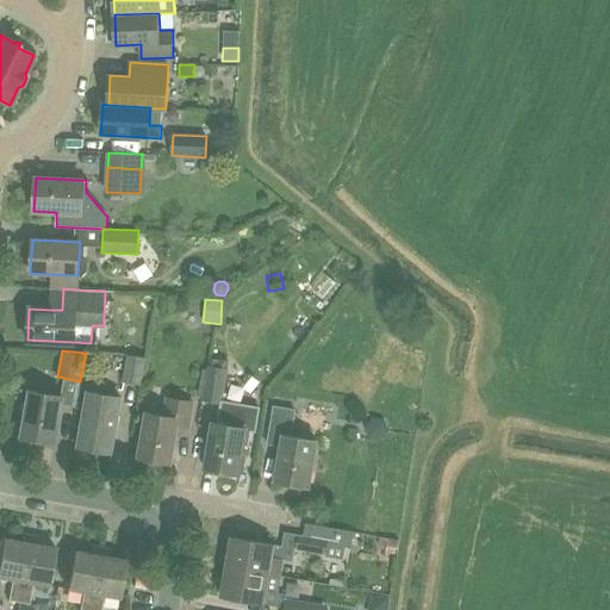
[(123,381),(142,385),(147,358),(126,354),(123,381)]
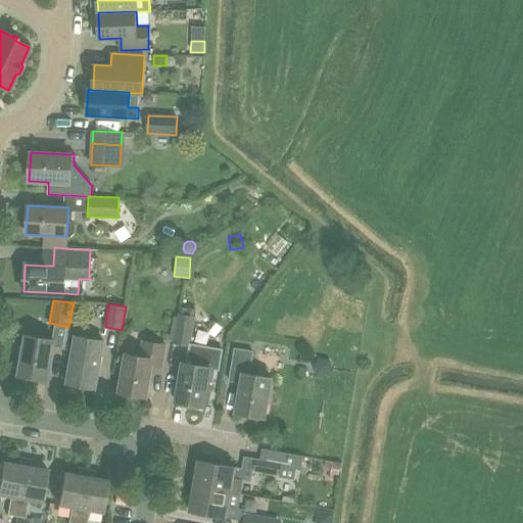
[(180,307),(179,317),(173,343),(188,346),(186,363),(183,363),(176,402),(203,408),(208,382),(212,383),(215,369),(219,370),(223,349),(190,343),(194,323),(204,325),(205,315),(195,313),(196,311),(180,307)]
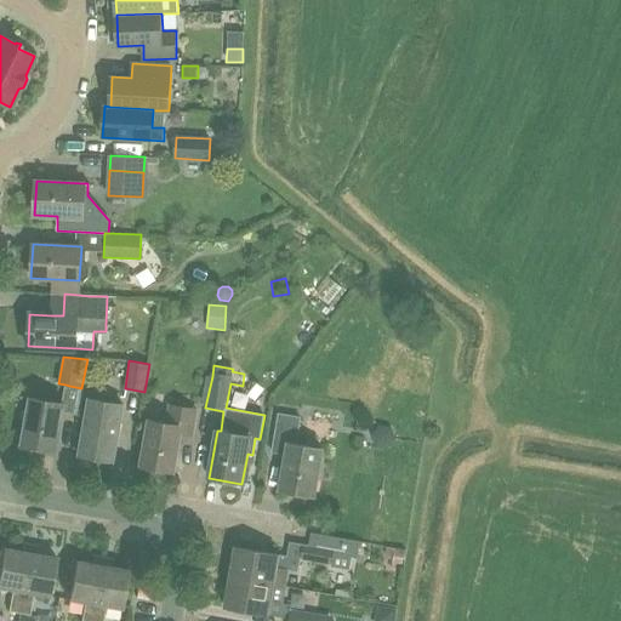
[(56,451),(63,412),(61,411),(61,409),(62,403),(30,398),(23,445),(56,451)]
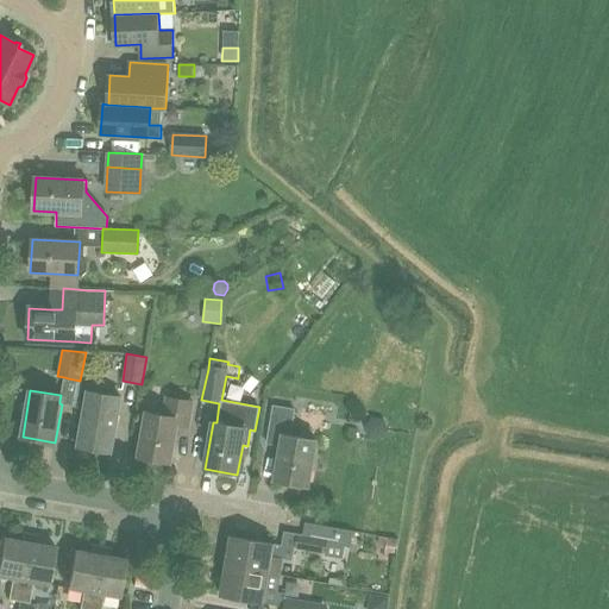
[(77,447),(111,452),(120,397),(88,391),(77,447)]
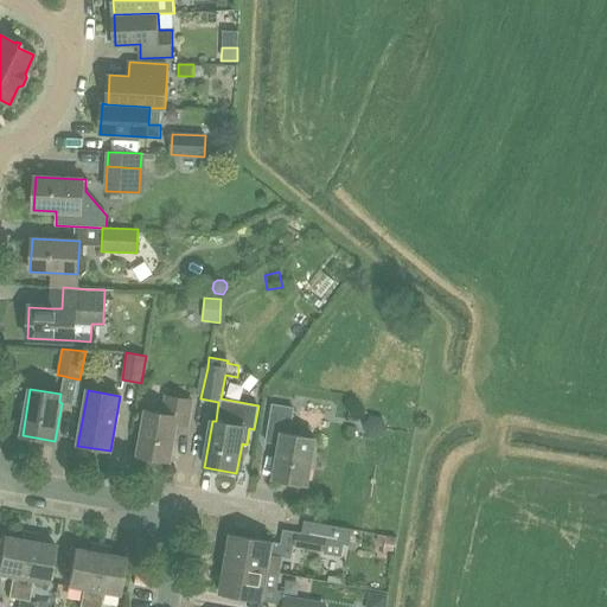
[(165,415),(146,411),(139,454),(170,460),(174,434),(186,426),(191,402),(167,398),(165,415)]
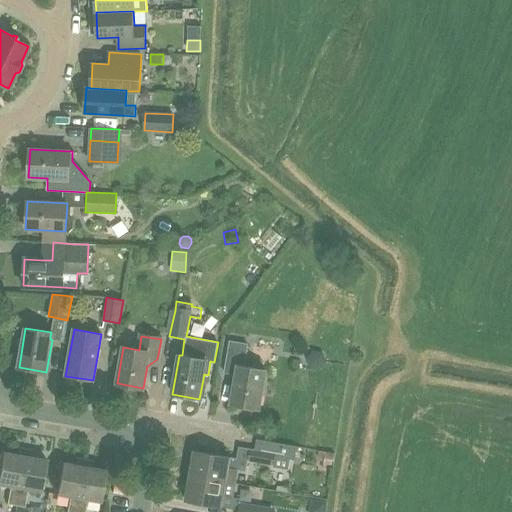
[(266,371),(244,367),(248,344),(230,341),(225,373),(237,375),(232,404),(259,409),(266,371)]
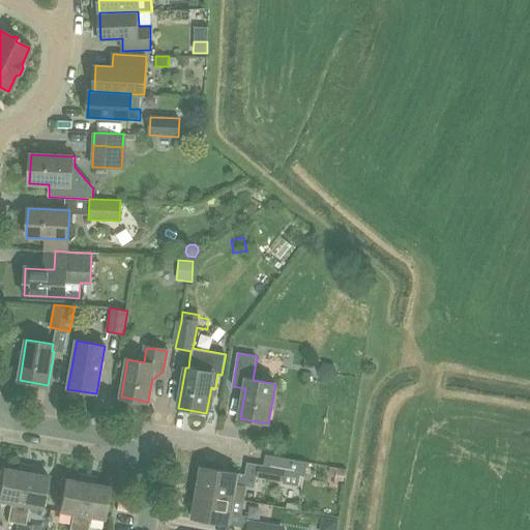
[(321,382),(331,383),(339,375),(335,365),(324,363),(317,371),(321,382)]
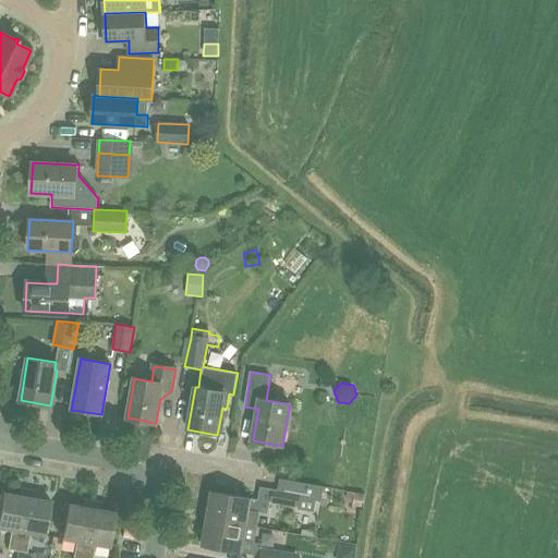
[(303,484),(301,493),(299,507),(310,509),(313,497),(317,497),(317,496),(324,497),(325,488),(303,484)]
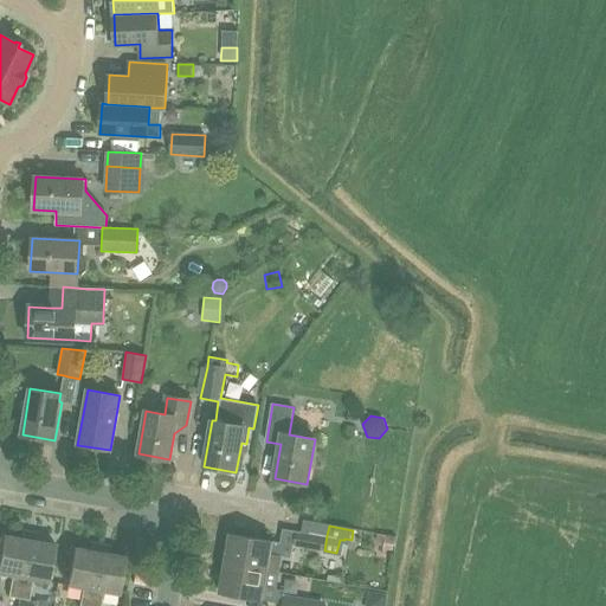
[(324,550),(327,535),(302,532),(302,533),(287,530),(281,542),(294,545),(324,550)]
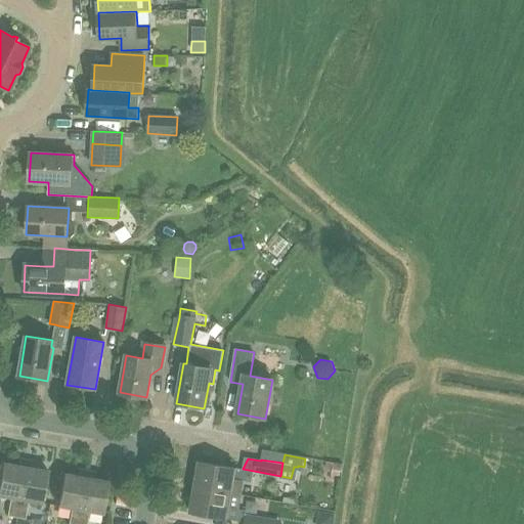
[(252,483),(254,471),(243,469),(199,462),(194,487),(230,493),(232,480),(252,483)]
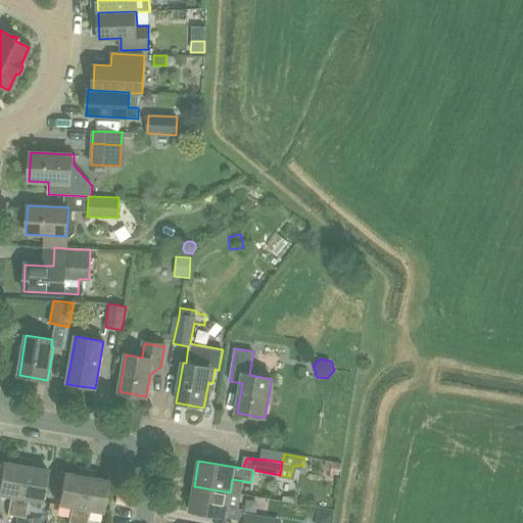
[(339,479),(341,464),(323,461),(323,464),(331,466),(331,469),(323,468),(322,476),(339,479)]
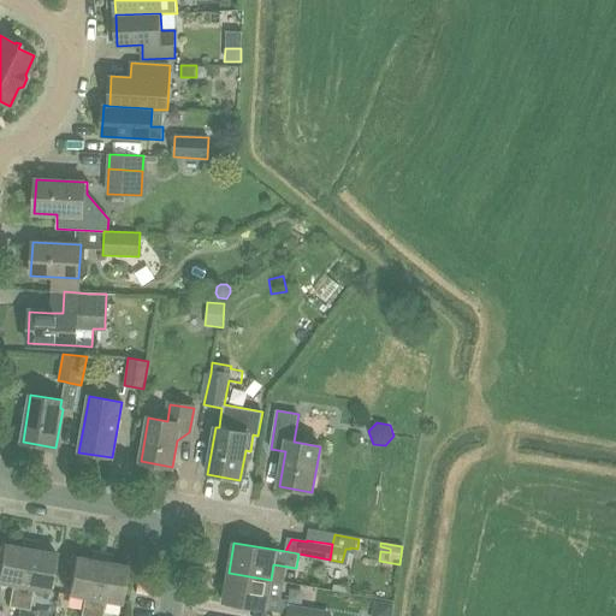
[(9,606),(18,608),(29,549),(3,544),(0,558),(0,584),(12,586),(9,606)]
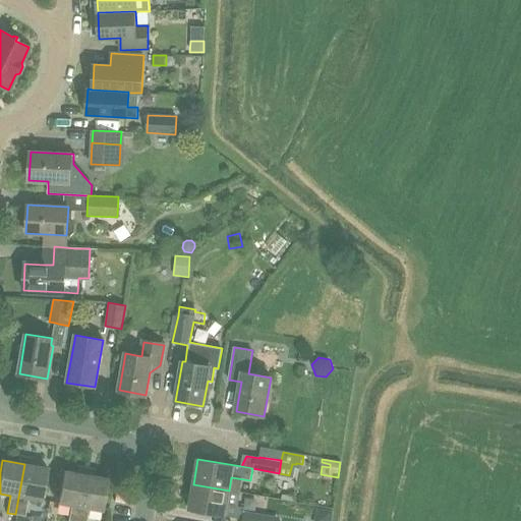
[(27,499),(41,501),(47,468),(24,464),(15,514),(24,516),(27,499)]
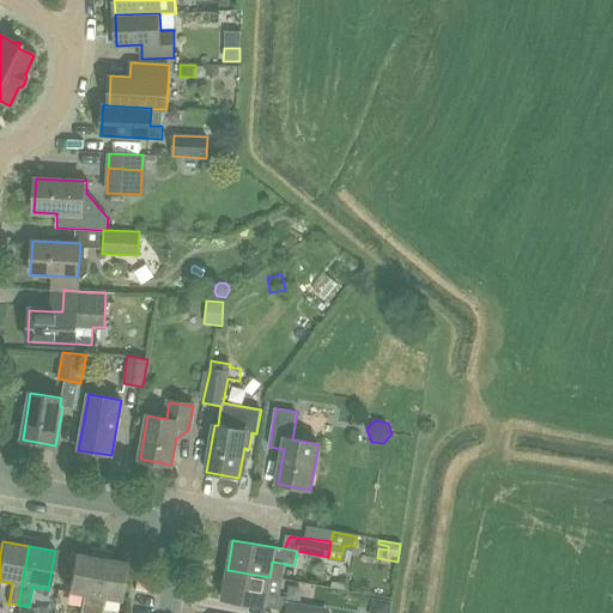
[(79,612),(90,612),(101,558),(74,553),(67,593),(84,595),(79,612)]
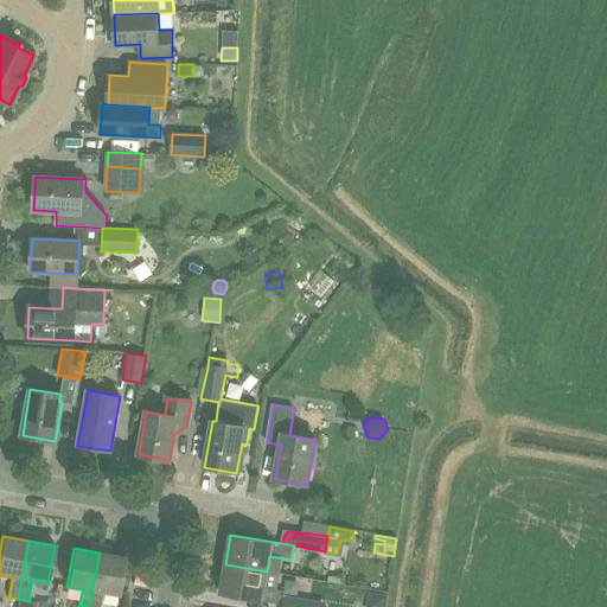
[(100,606),(103,593),(119,596),(126,558),(100,553),(89,606),(100,606)]
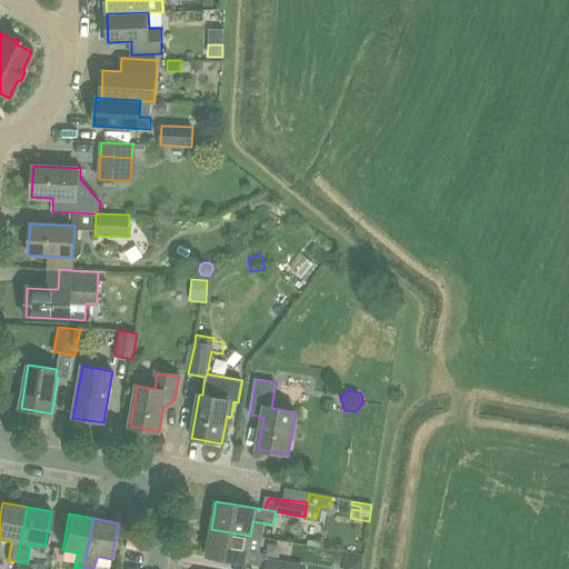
[(207,556),(257,565),(259,552),(248,550),(250,536),(211,529),(207,556)]
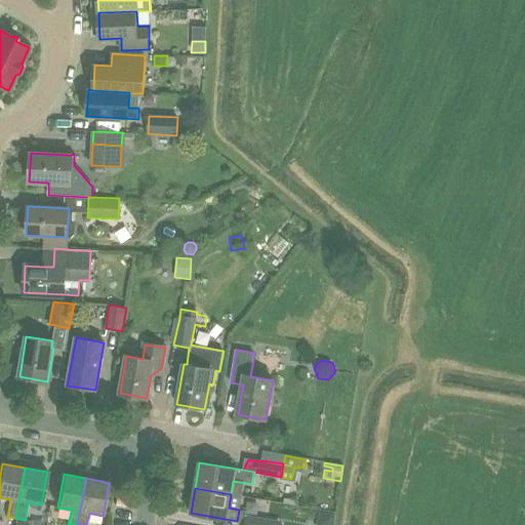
[(244,524),(263,524),(264,518),(246,515),(244,524)]
